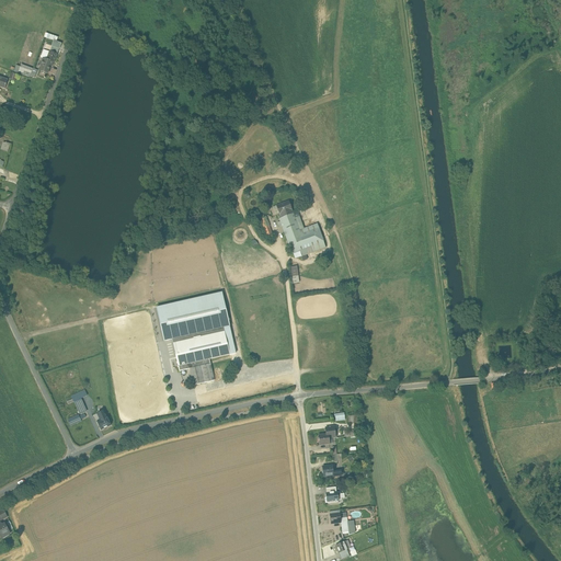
[(52,47),(49,52),(44,49),(41,58),(43,59),(41,65),(42,66),(43,67),(42,71),(42,72),(46,73),(46,72),(47,73),(49,69),(50,69),(49,68),(50,65),(53,65),(53,63),(54,63),(57,54),(55,54),(57,49),(52,47)]
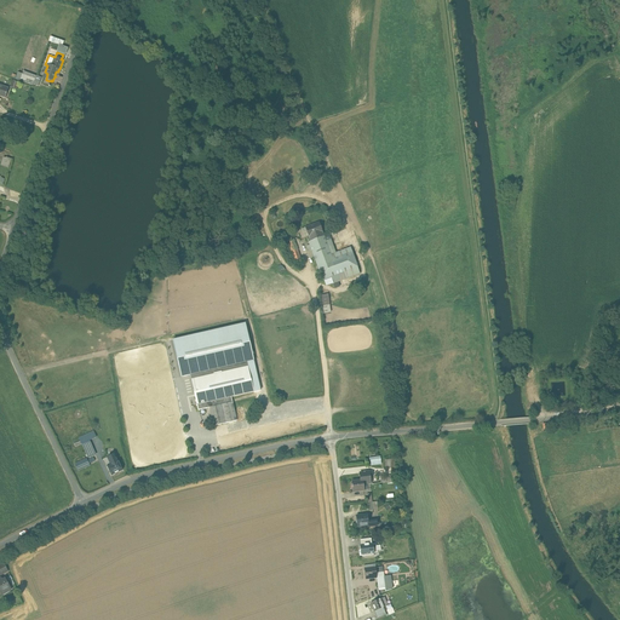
[(17,72),(15,80),(33,85),(33,84),(39,85),(41,76),(22,72),(22,73),(17,72)]
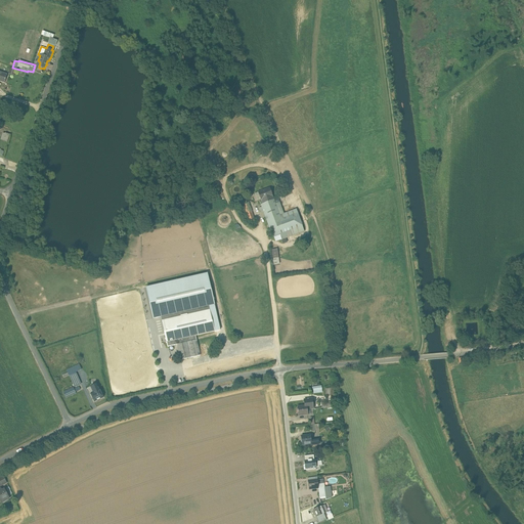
[(9,142),(11,134),(2,132),(0,140),(9,142)]
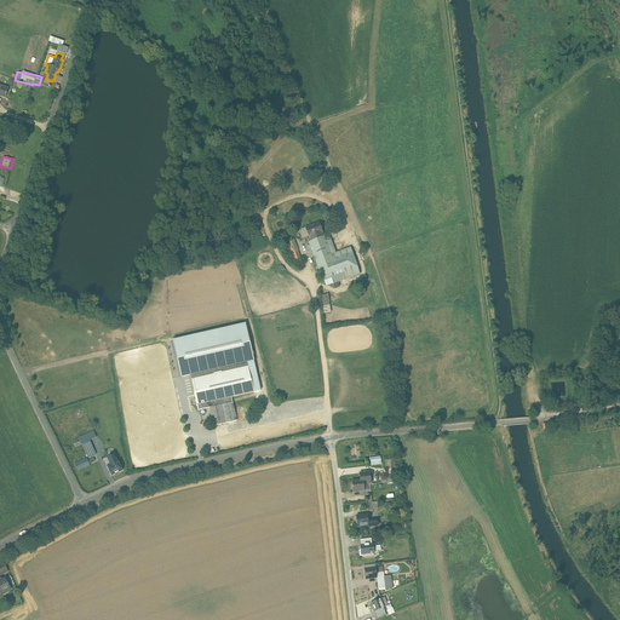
[(319,223),(305,228),(310,241),(325,236),(319,223)]
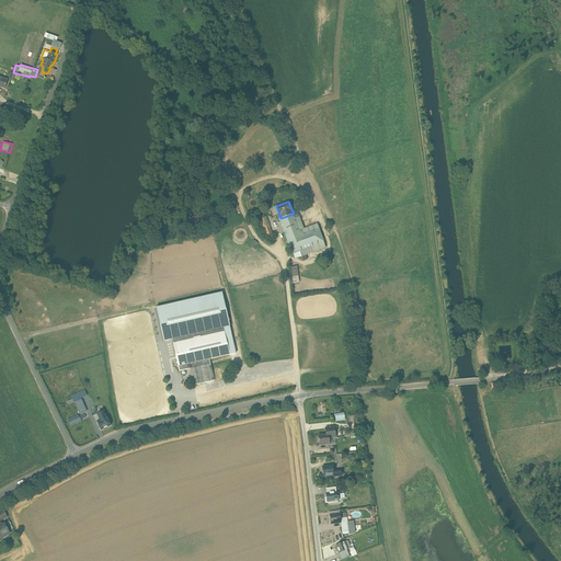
[(294,214),(281,218),(279,219),(292,253),(299,250),(323,241),(319,228),(304,233),(302,232),(300,233),(299,230),(295,218),(294,214)]
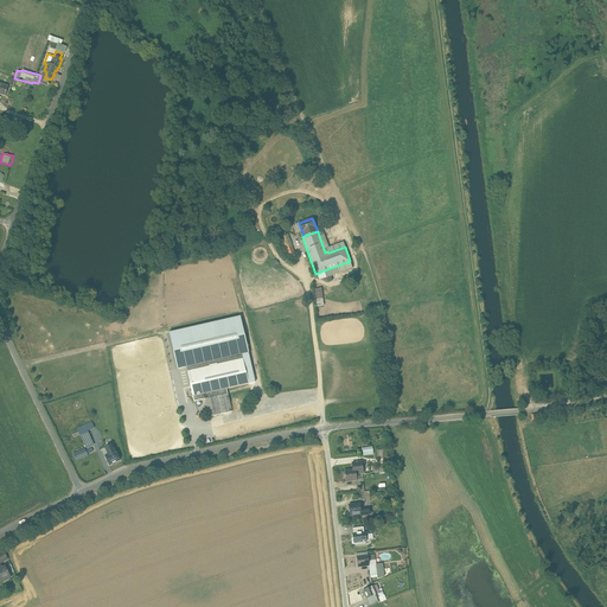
[(295,256),(287,234),(280,237),(287,259),(295,256)]
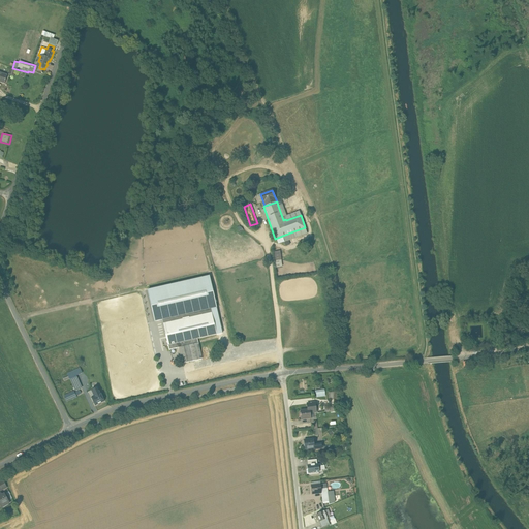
[(286,216),(282,217),(283,220),(285,219),(286,220),(301,215),(299,211),(286,216)]
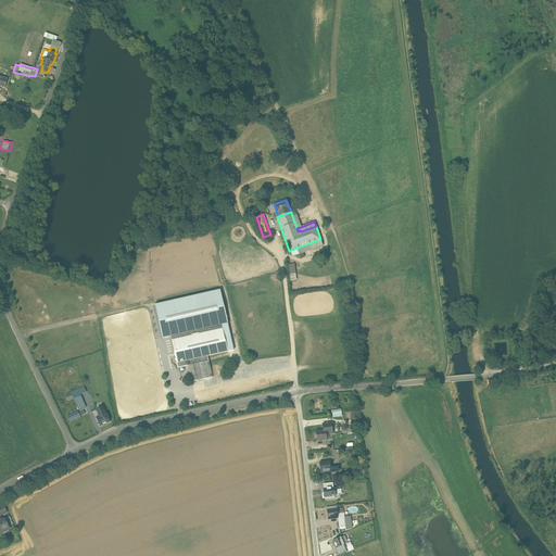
[(320,239),(297,248),(299,254),(323,245),(320,239)]
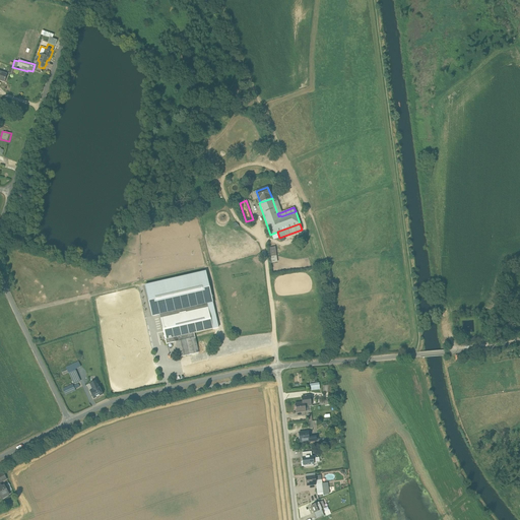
[(206,271),(145,285),(152,316),(159,314),(213,303),(206,271)]
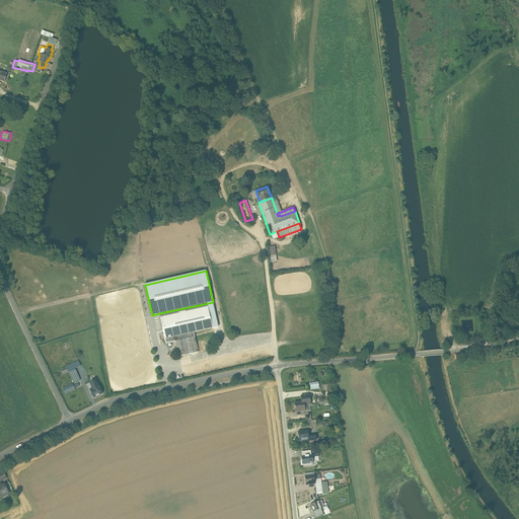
[(213,302),(159,313),(160,317),(165,339),(166,344),(175,341),(179,356),(198,352),(194,332),(218,326),(213,302)]
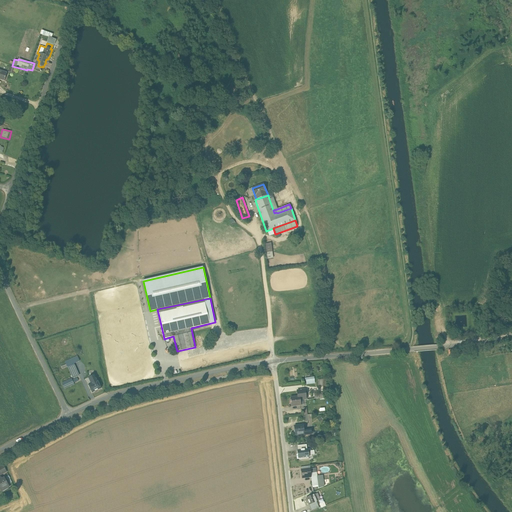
[(467,314),(453,315),(454,328),(468,328),(467,314)]
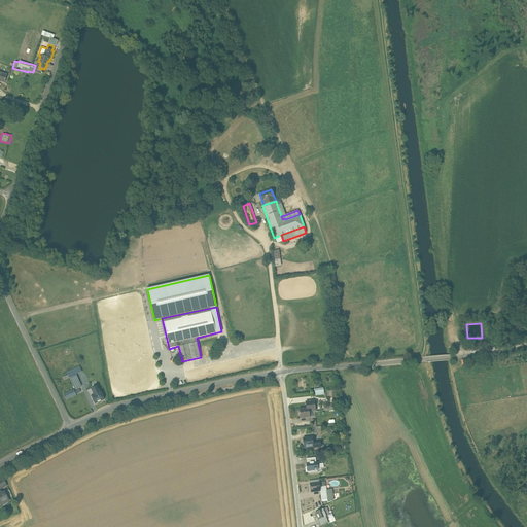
[(79,366),(69,372),(71,377),(81,372),(79,366)]
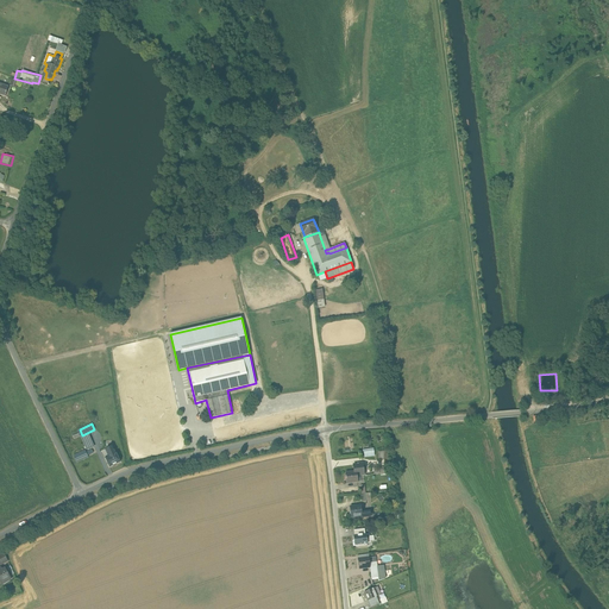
[(113,446),(106,450),(108,456),(105,458),(110,466),(120,462),(113,446)]
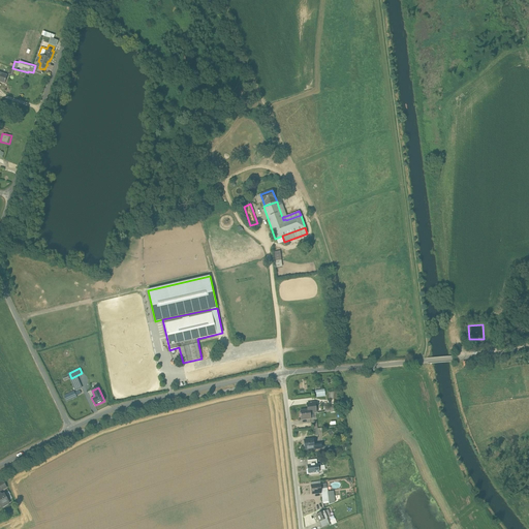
[(74,392),(65,396),(67,401),(76,397),(75,396),(74,393),(74,392)]
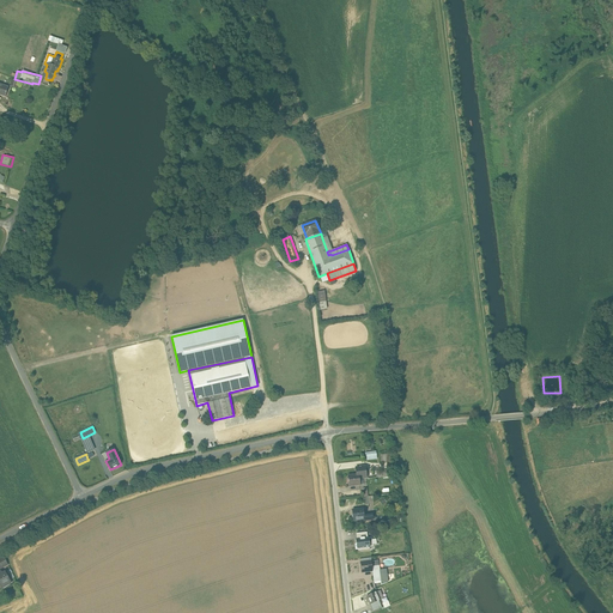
[(365,467),(356,468),(357,475),(359,474),(359,479),(366,478),(365,467)]
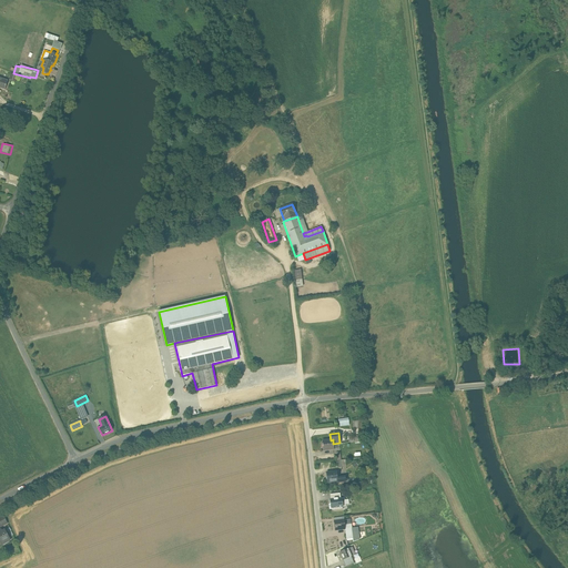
[(331,440),(323,440),(324,450),(334,449),(333,444),(333,439),(331,440)]
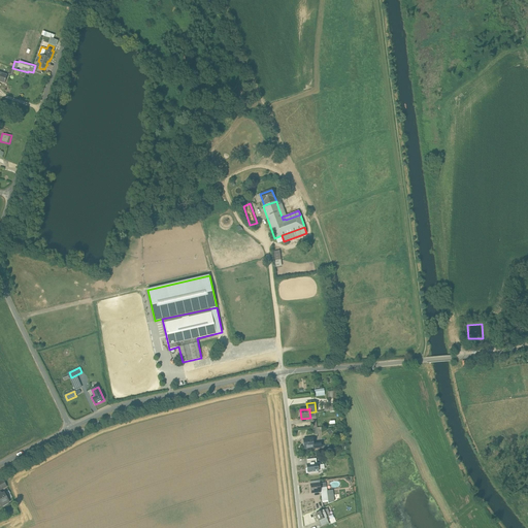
[(312,438),(303,439),(304,449),(312,448),(312,449),(320,448),(320,443),(314,444),(312,438)]
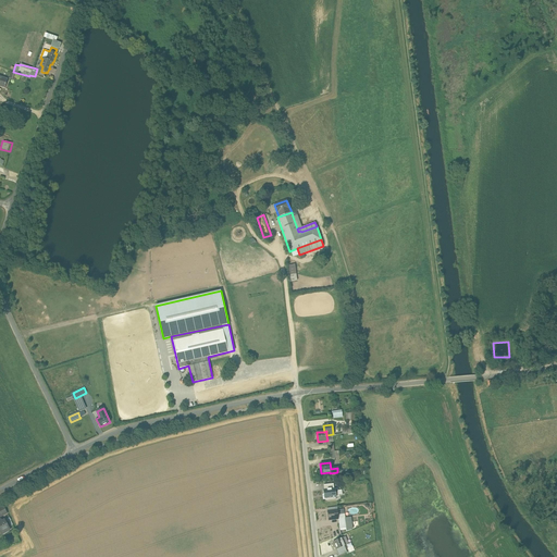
[(324,490),(323,491),(324,498),(325,498),(325,500),(335,499),(335,497),(338,496),(338,490),(337,489),(334,489),(324,490)]
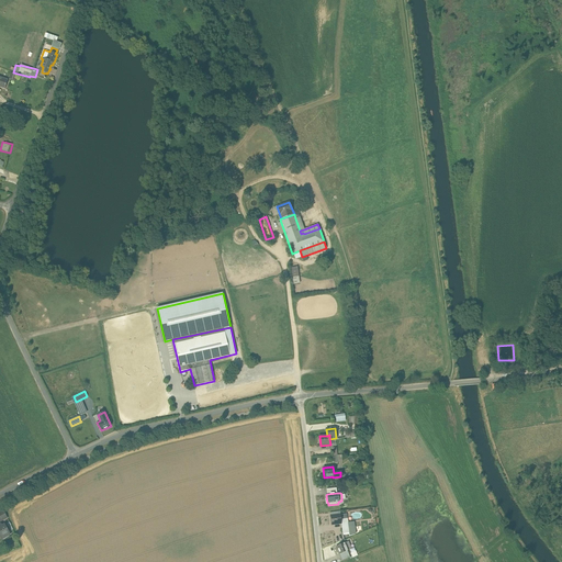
[(340,515),(330,516),(332,525),(341,524),(341,519),(347,518),(347,514),(340,515)]
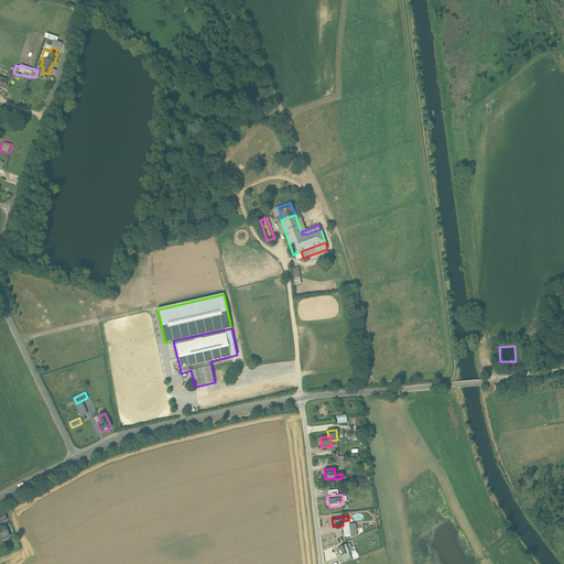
[(349,524),(350,538),(357,535),(356,531),(358,531),(358,527),(355,528),(355,524),(349,524)]
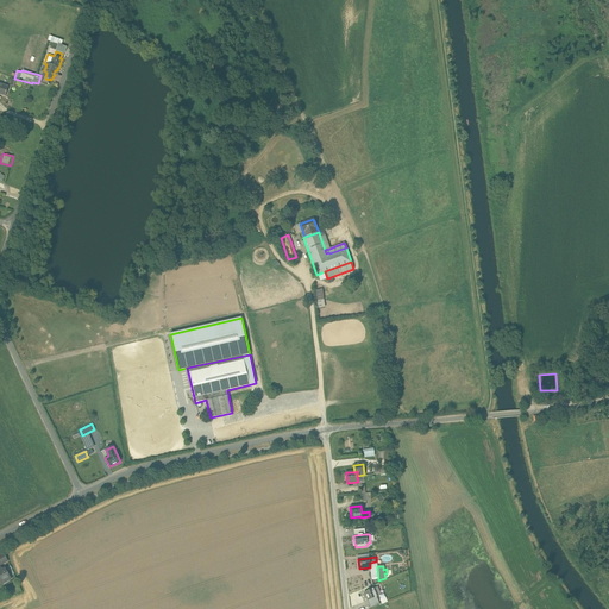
[(2,570),(1,569),(0,569),(0,582),(1,585),(11,579),(5,569),(2,570)]
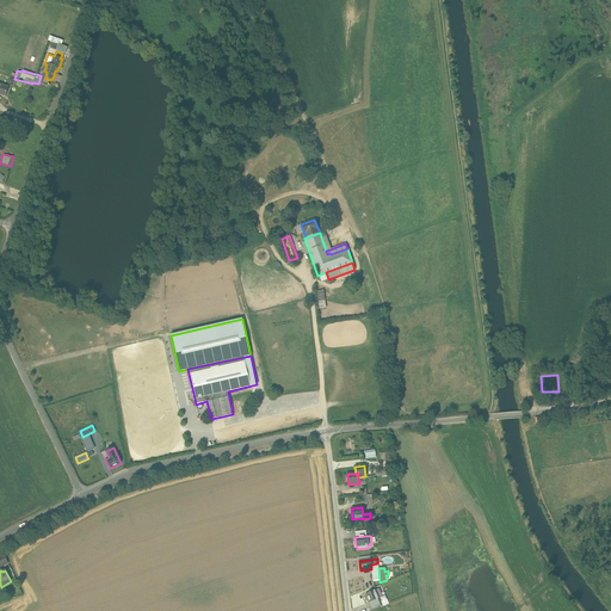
[(375,591),(365,594),(365,596),(364,597),(366,600),(368,599),(369,603),(378,599),(377,598),(378,597),(377,593),(376,593),(375,591)]
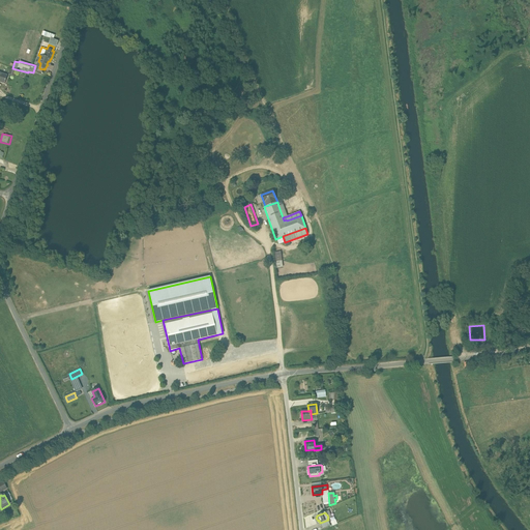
[(328,520),(320,523),(322,529),(330,526),(328,520)]
